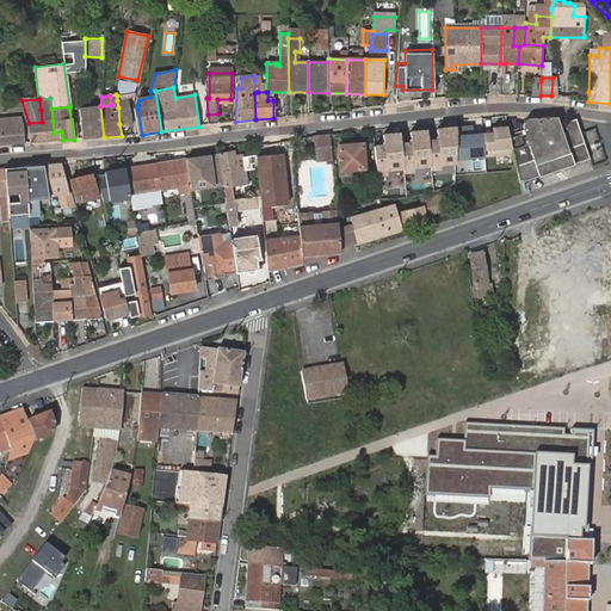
[(84,139),(104,137),(100,106),(79,109),(84,139)]
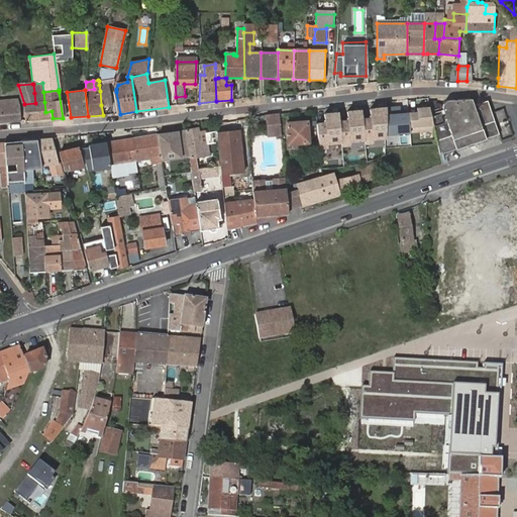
[(112,90),(100,91),(101,105),(112,104),(111,97),(113,97),(112,90)]
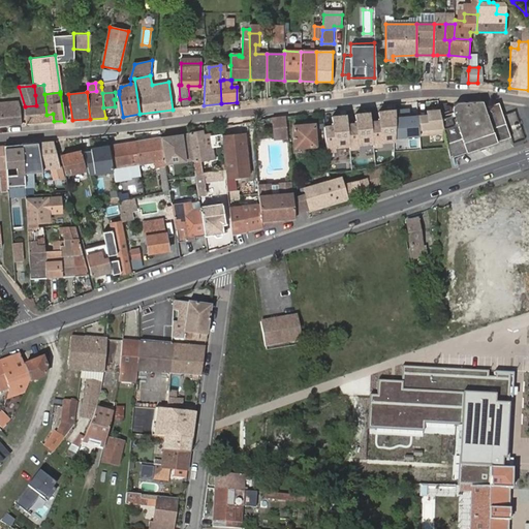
[(35,95),(36,105),(45,104),(44,94),(35,95)]
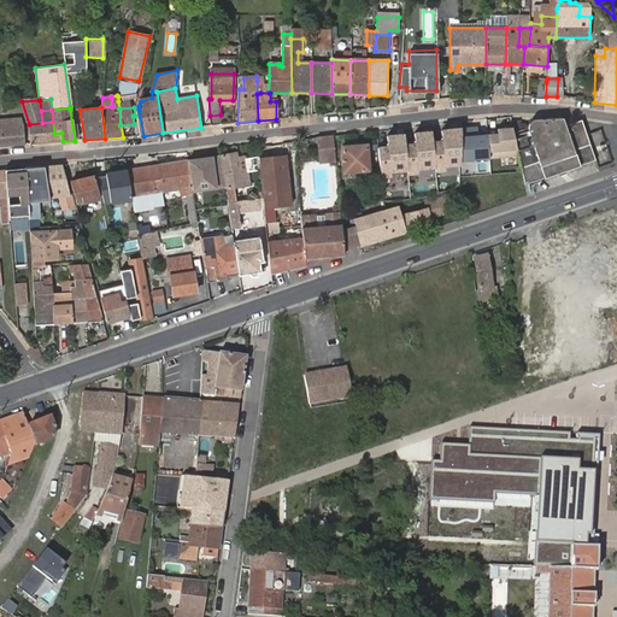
[(524,156),(529,182),(597,159),(583,119),(568,124),(566,117),(560,117),(538,119),(534,121),(532,123),(530,124),(529,128),(530,131),(532,133),(521,136),(522,146),(524,156)]
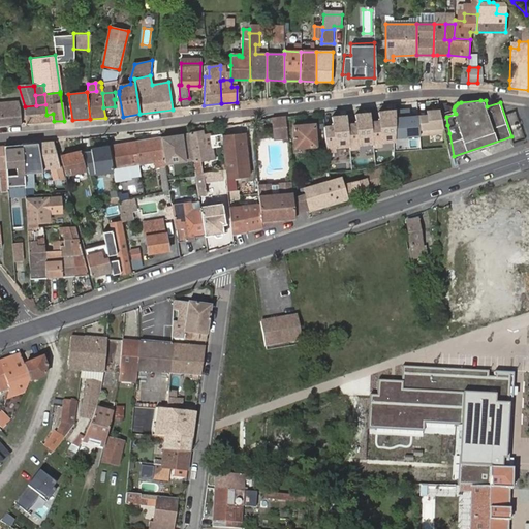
[(36,105),(25,106),(26,123),(54,121),(53,114),(47,115),(45,104),(36,105)]
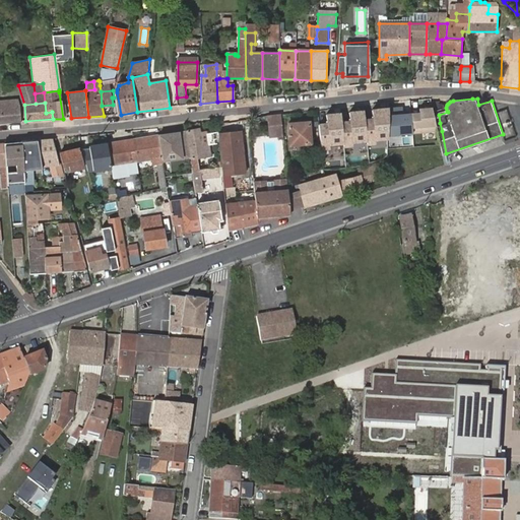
[(0,122),(21,121),(19,106),(0,107),(0,122)]
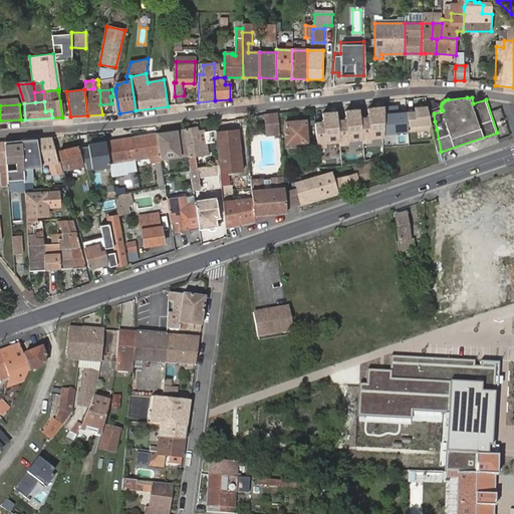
[(429,129),(426,113),(424,105),(412,106),(412,110),(396,111),(395,105),(381,106),(380,124),(380,131),(380,133),(429,129)]
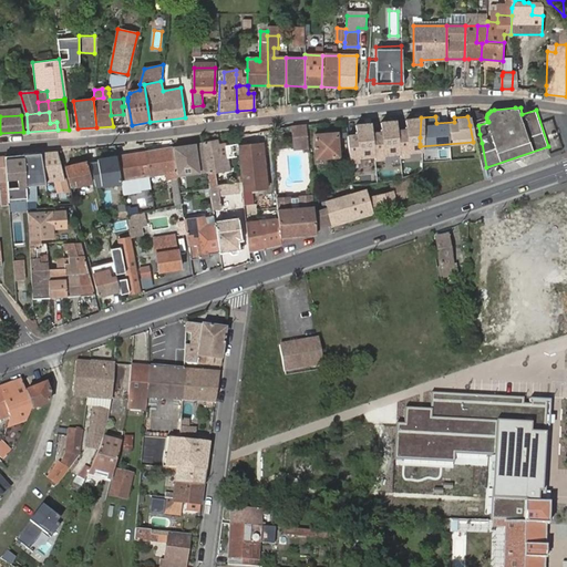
[(405,151),(420,150),(420,144),(420,137),(421,117),(401,120),(402,129),(393,130),(392,121),(375,122),(377,132),(367,133),(366,123),(349,125),(350,135),(340,136),(344,162),(354,161),(353,156),(369,155),(370,158),(380,158),(379,154),(395,152),(395,156),(405,155),(405,151)]
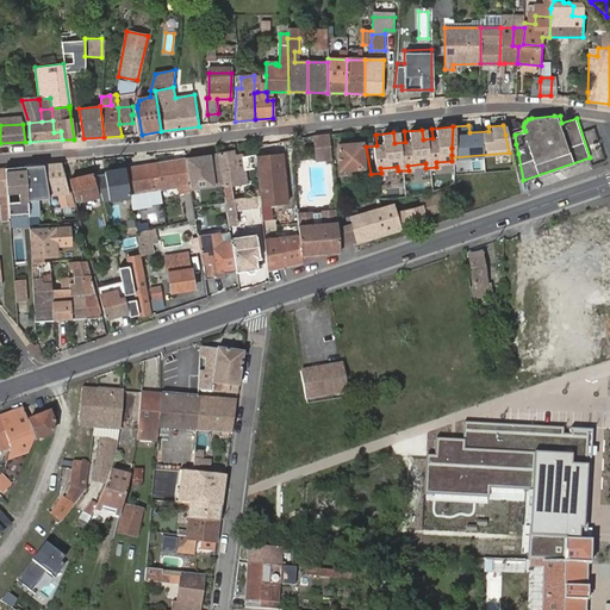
[(331,159),(329,135),(316,136),(317,160),(331,159)]
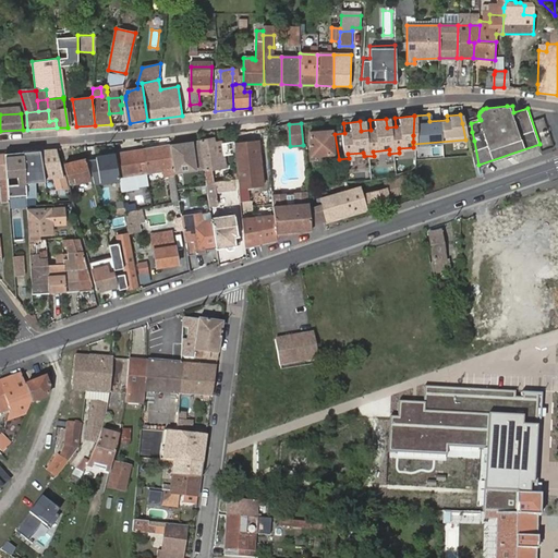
[(465,124),(474,166),(478,165),(474,141),(472,132),(471,123),(465,124)]
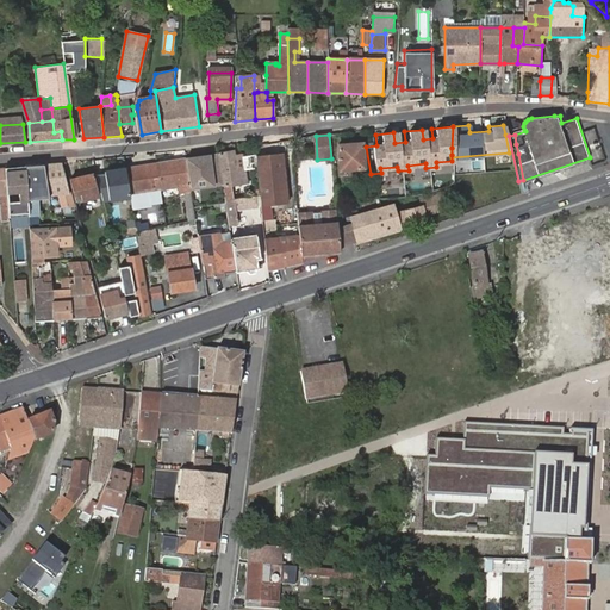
[(338,145),(341,170),(365,168),(362,143),(338,145)]
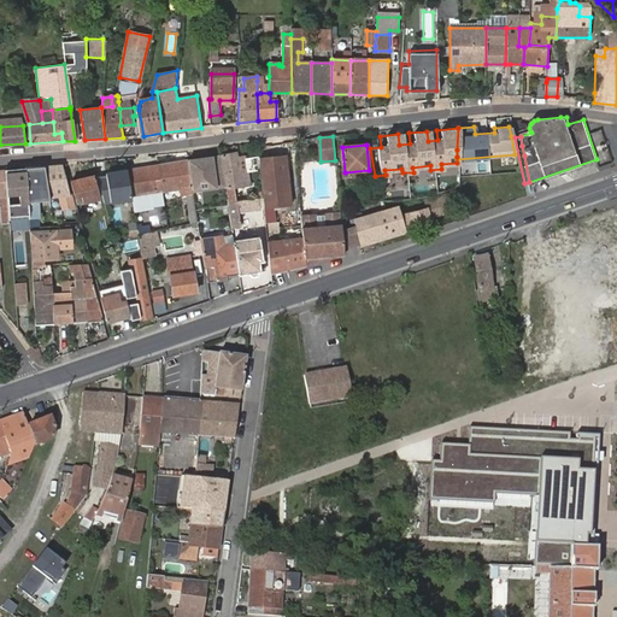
[(228,187),(225,188),(228,204),(235,203),(234,192),(250,189),(247,171),(238,172),(235,154),(223,156),(228,187)]
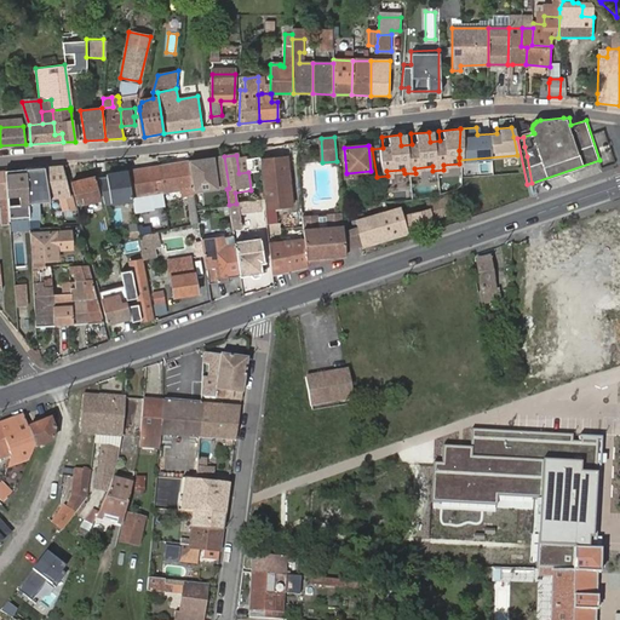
[(286,158),(259,159),(264,207),(290,205),(286,158)]
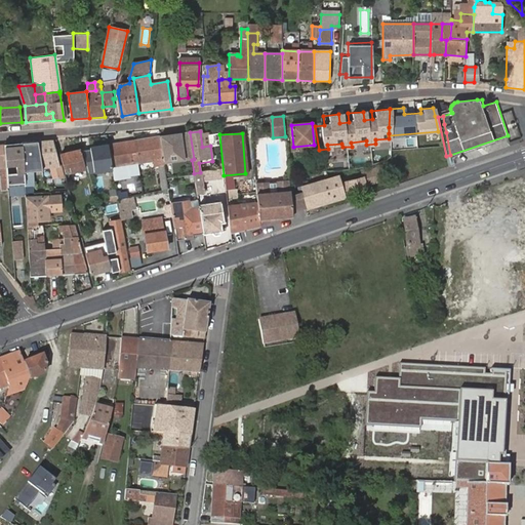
[(173,151),(171,135),(159,136),(162,152),(173,151)]
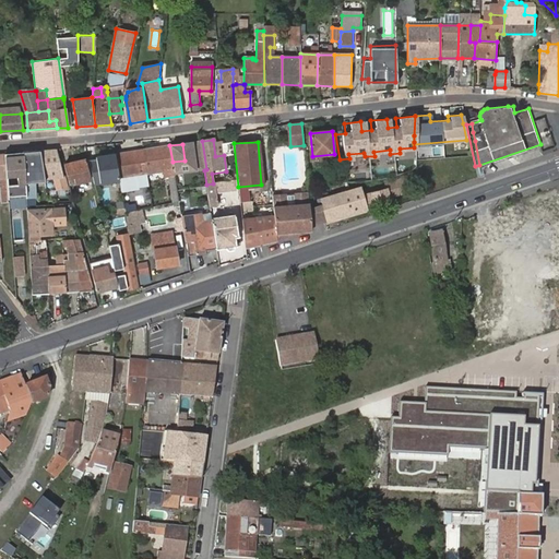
[(169,145),(143,149),(146,174),(167,170),(174,169),(173,162),(169,145)]
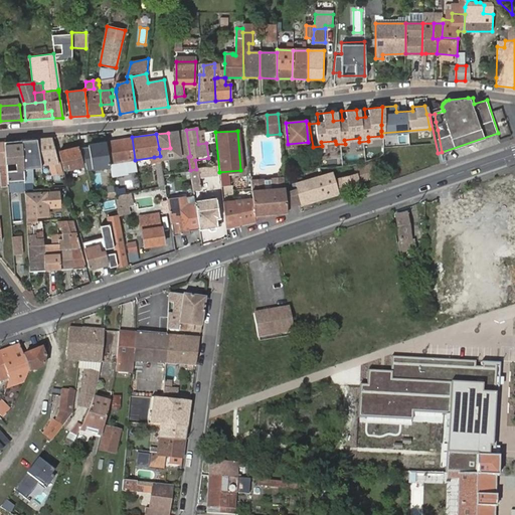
[(51,136),(36,137),(41,162),(49,161),(52,172),(61,170),(51,136)]
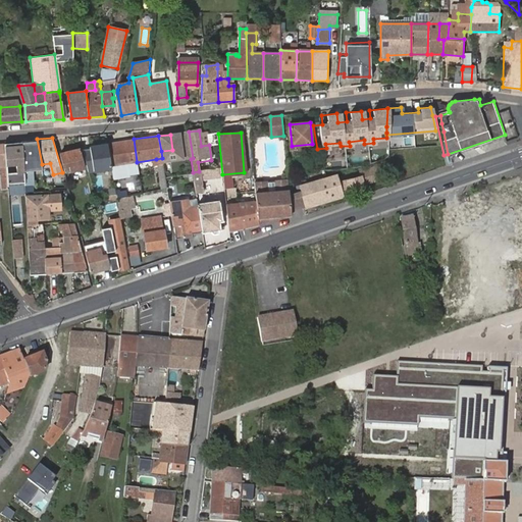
[(37,139),(21,141),(23,176),(29,176),(28,166),(42,164),(37,139)]
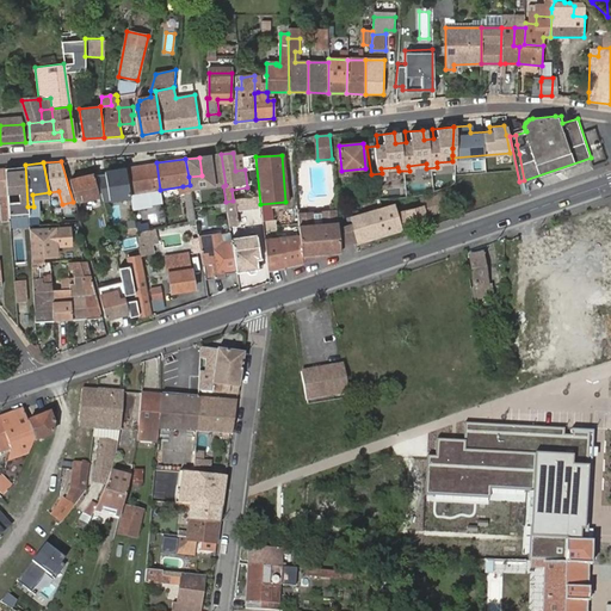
[(160,190),(156,162),(127,168),(130,201),(139,199),(137,193),(160,190)]
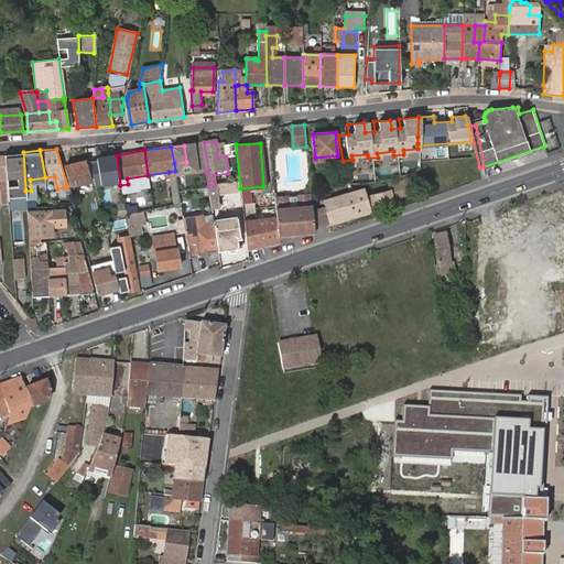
[(25,191),(23,152),(3,154),(6,177),(15,177),(17,185),(7,186),(6,186),(7,199),(26,198),(25,191)]
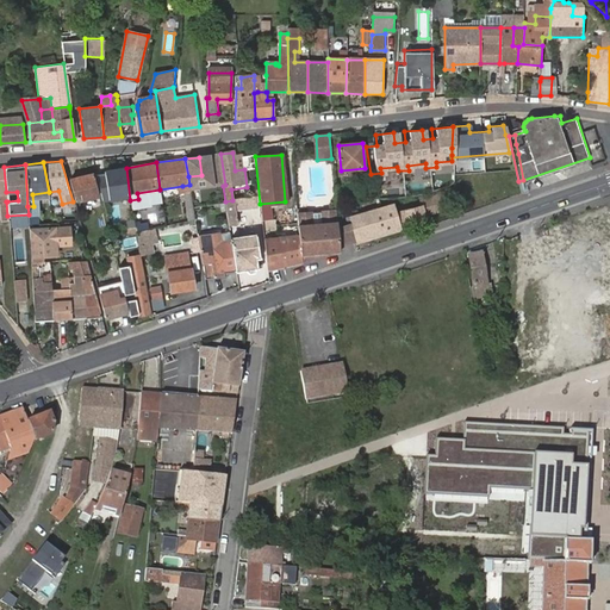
[(93,173),(69,178),(75,199),(98,194),(93,173)]
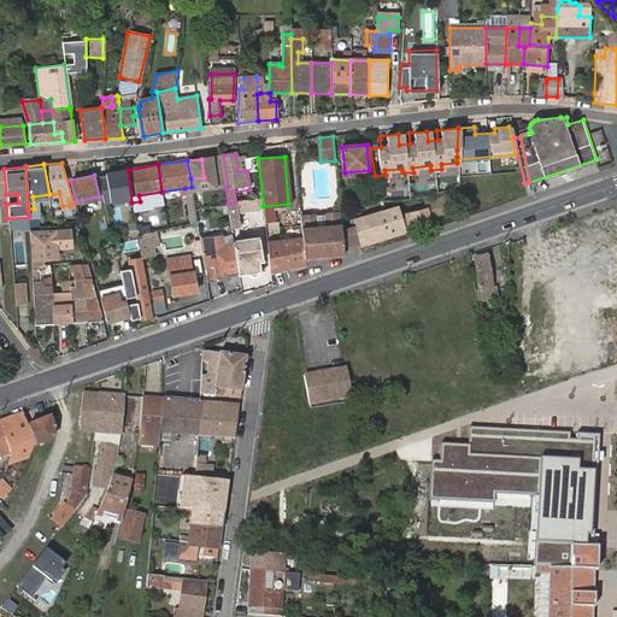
[(139,195),(140,201),(163,198),(162,192),(139,195)]
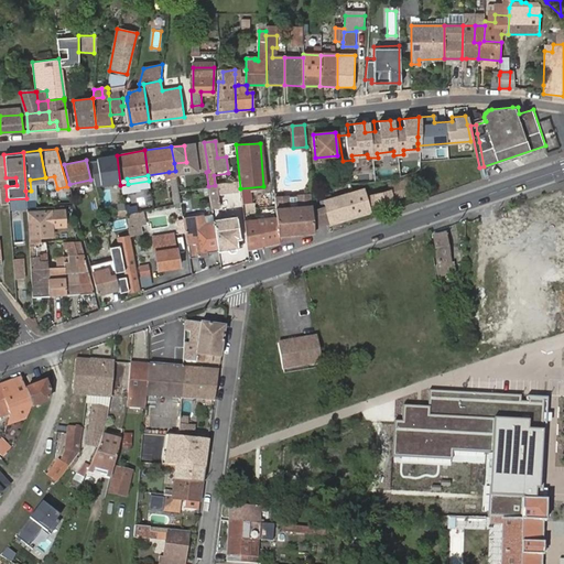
[(170,179),(174,204),(181,203),(176,177),(170,179)]
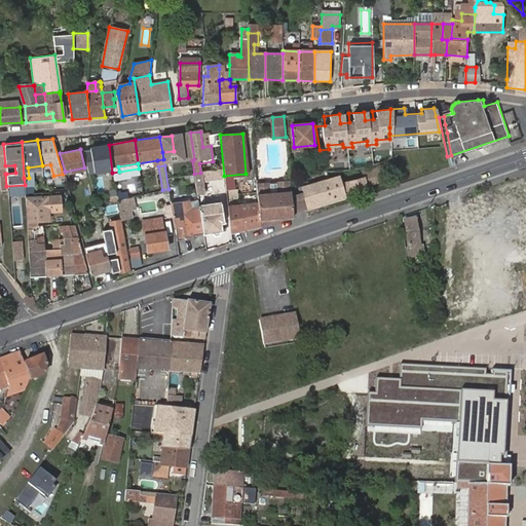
[(368,178),(365,178),(368,187),(384,182),(380,167),(372,170),(372,168),(366,171),(368,178)]
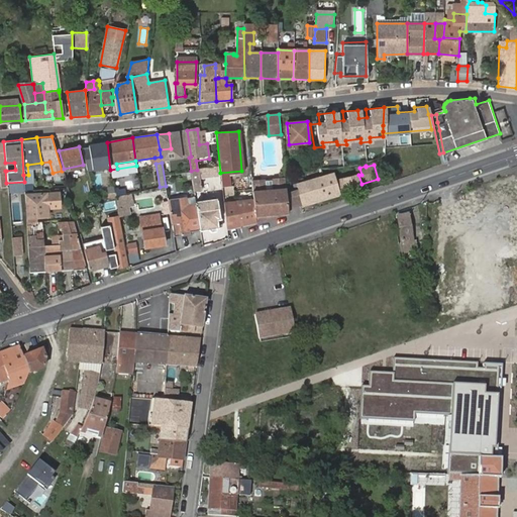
[(191,171),(191,173),(192,179),(194,190),(204,188),(204,185),(201,186),(199,176),(217,173),(216,167),(197,170),(191,171)]
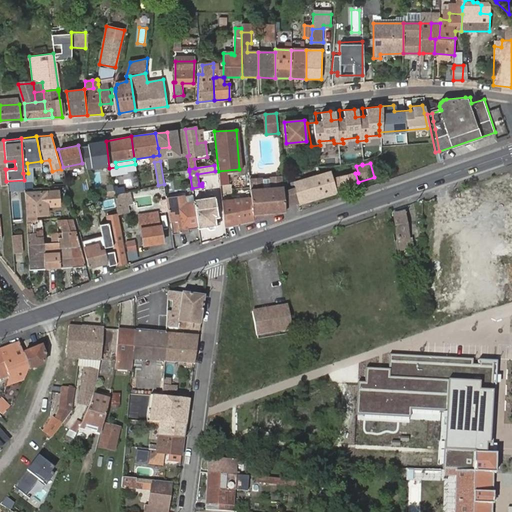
[(358,182),(355,173),(333,178),(331,172),(295,183),(301,205),(338,193),(336,188),(358,183),(358,182)]
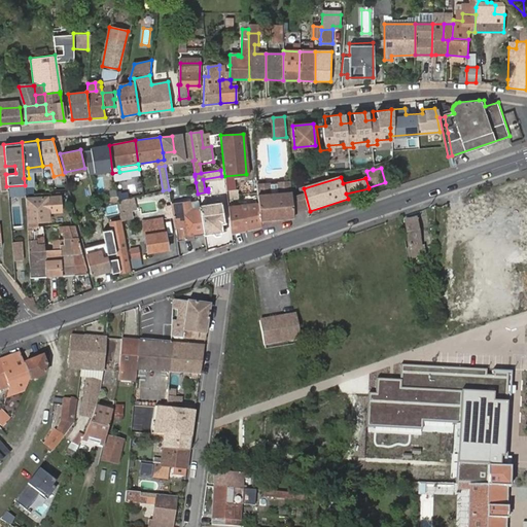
[(215,194),(224,192),(222,178),(213,179),(215,194)]
